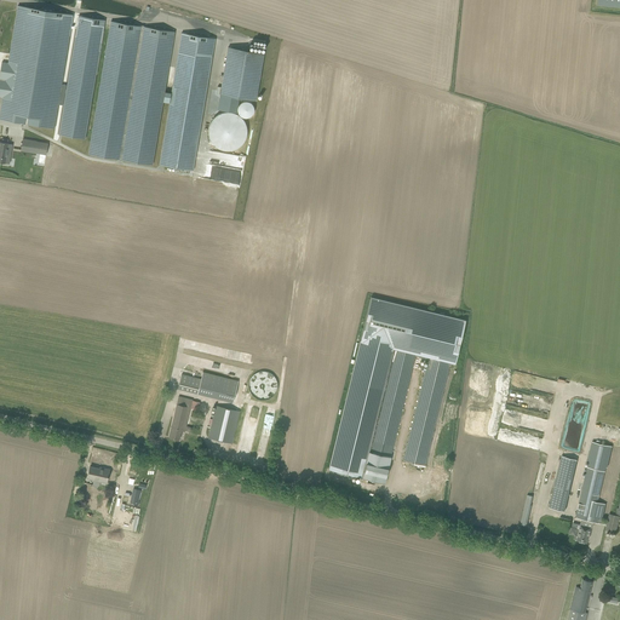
[(73,15),(17,5),(7,63),(1,62),(0,72),(0,97),(3,97),(0,109),(0,119),(53,128),(73,15)]
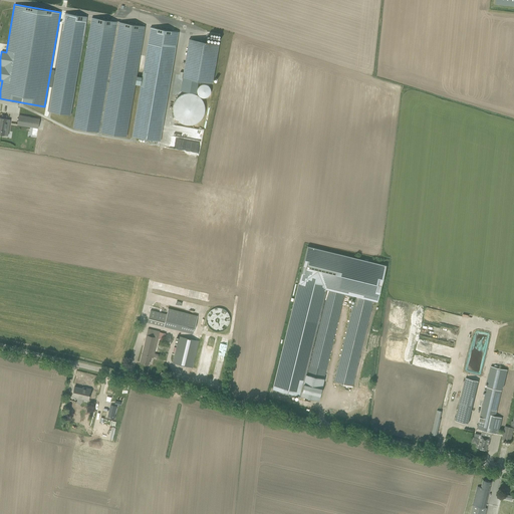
[(65,13),(49,111),(70,115),(86,16),(65,13)]
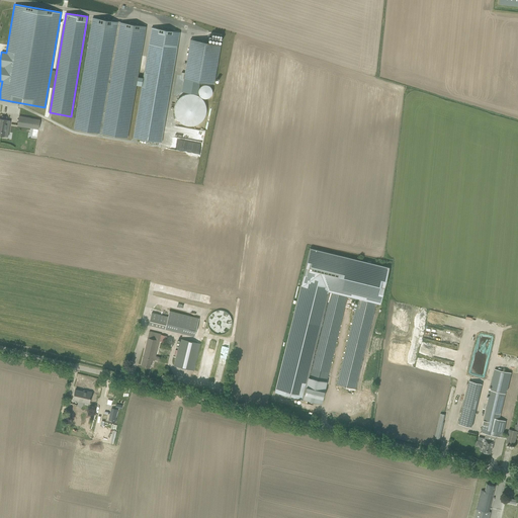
[(92,17),(74,128),(126,138),(136,85),(142,86),(143,78),(137,78),(146,26),(92,17)]
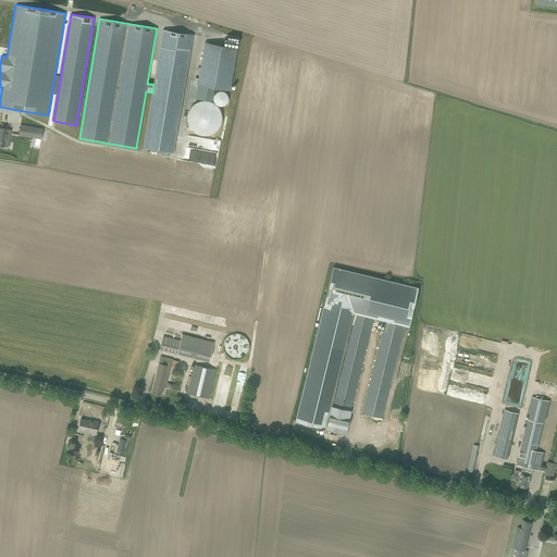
[(163,29),(153,84),(152,93),(143,148),(173,153),(193,35),(163,29)]
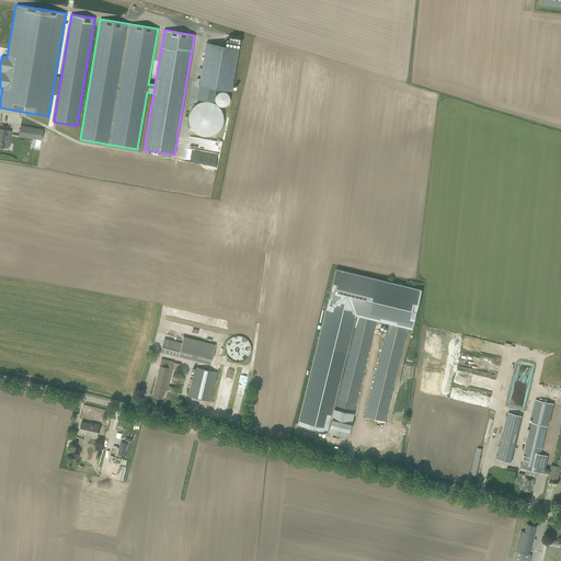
[(236,47),(206,43),(199,86),(231,91),(239,48),(236,47)]
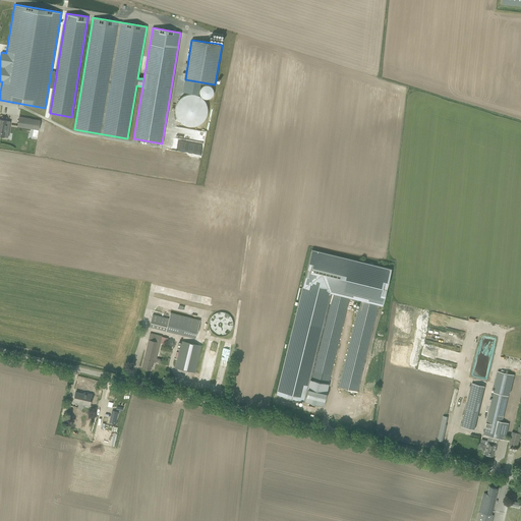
[(175,111),(175,113),(176,116),(177,118),(178,120),(180,122),(181,123),(184,125),(186,126),(189,126),(191,126),(194,126),(197,125),(199,124),(201,123),(204,121),(205,119),(206,117),(207,114),(208,112),(208,109),(207,106),(206,104),(205,101),(204,99),(201,98),(199,96),(197,95),(195,95),(192,94),(189,94),(187,95),(185,96),(182,97),(180,98),(179,100),(177,101),(176,104),(175,106),(175,108),(175,111)]
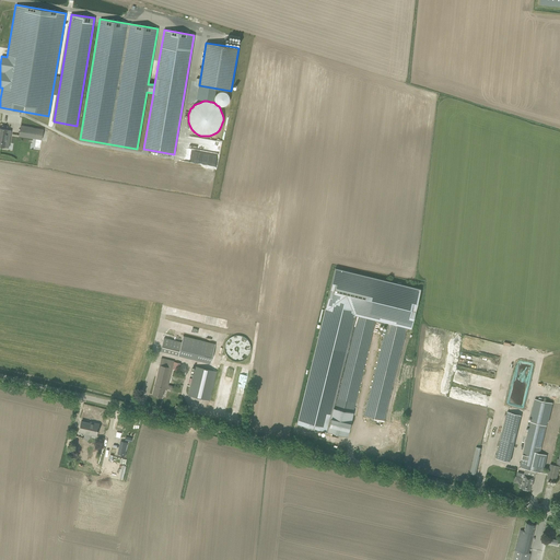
[(1,128),(0,128),(0,147),(4,148),(6,142),(9,143),(10,130),(8,130),(8,129),(7,129),(8,127),(2,126),(1,128)]
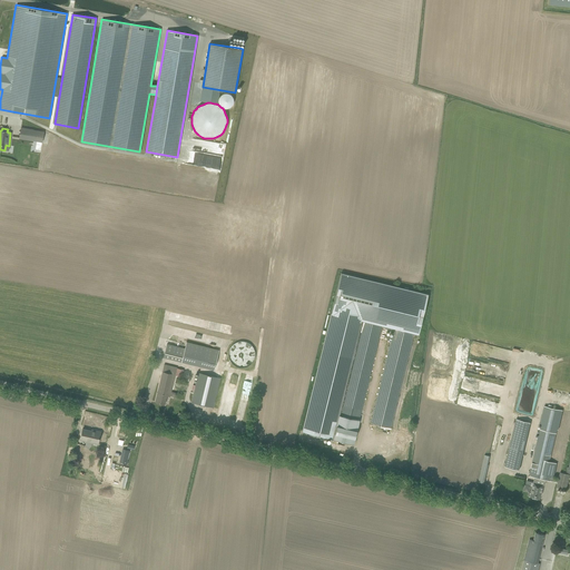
[(19,138),(32,140),(42,141),(43,133),(33,130),(21,128),(19,138)]
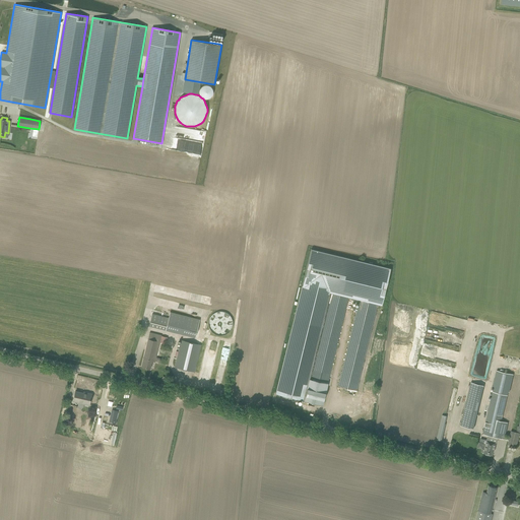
[(348,298),(348,297),(359,300),(338,381),(337,386),(356,390),(358,385),(377,304),(382,305),(390,269),(312,250),(275,394),(323,405),(328,384),(327,384),(348,298)]
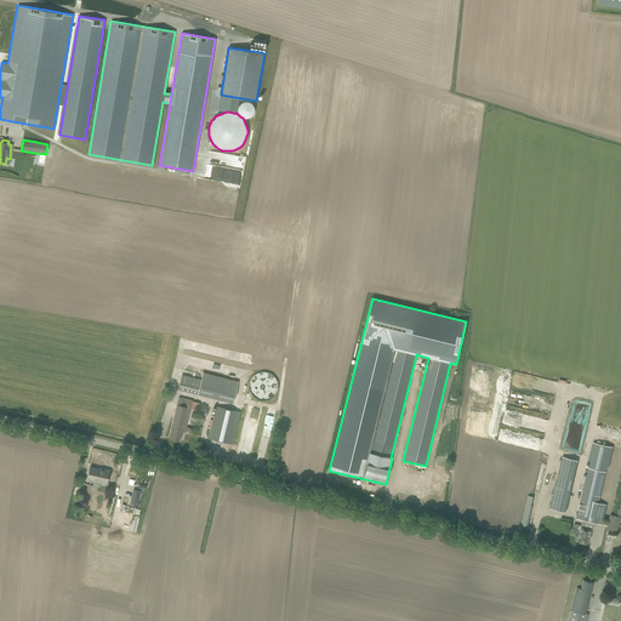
[(280,393),(269,369),(248,379),(256,398),(263,396),(265,399),(280,393)]
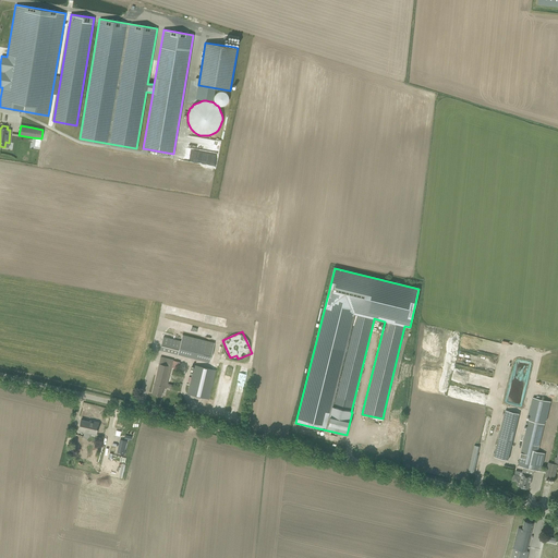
[(181,341),(164,337),(160,350),(209,363),(215,343),(182,335),(181,341)]
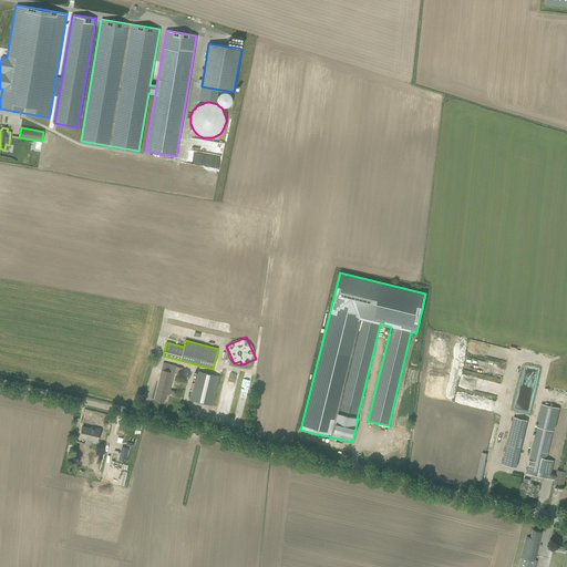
[(164,402),(165,397),(166,394),(169,394),(176,367),(163,363),(154,400),(164,402)]
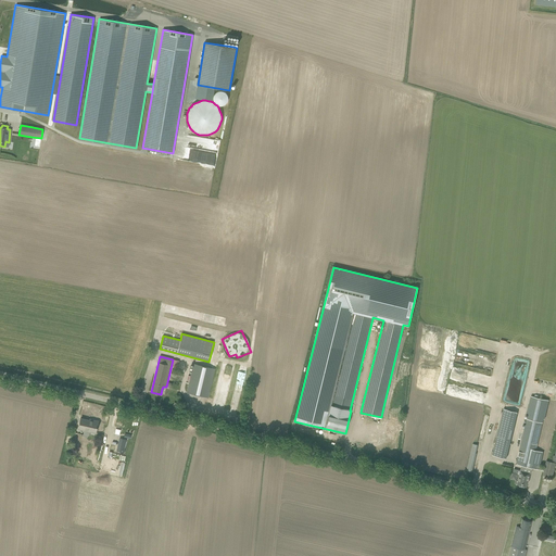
[(193,364),(188,387),(187,392),(207,397),(214,369),(193,364)]
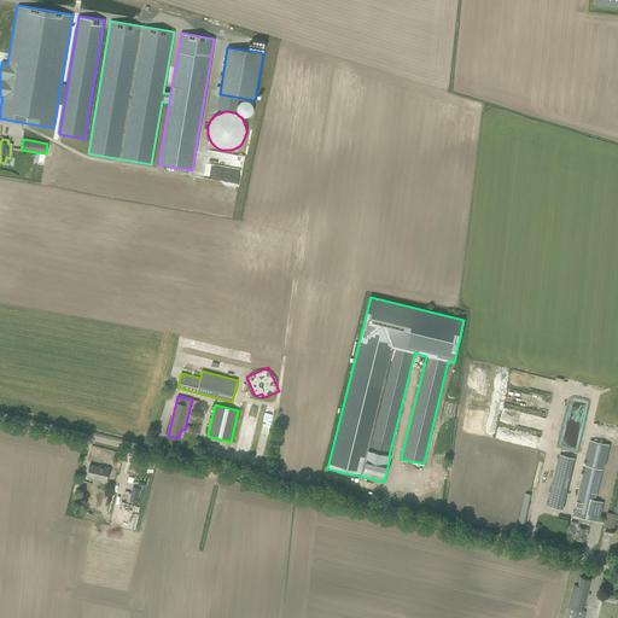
[(571,522),(570,525),(575,526),(573,534),(572,537),(575,538),(584,541),(586,536),(587,536),(588,534),(589,525),(590,525),(592,520),(599,522),(602,511),(604,502),(596,500),(604,466),(606,466),(610,445),(611,445),(605,443),(589,439),(584,461),(587,461),(575,509),(573,516),(581,517),(578,524),(571,522)]
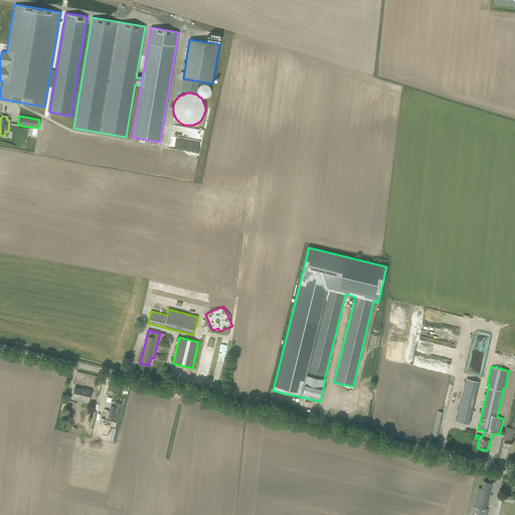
[(456,421),(469,424),(479,381),(466,378),(456,421)]
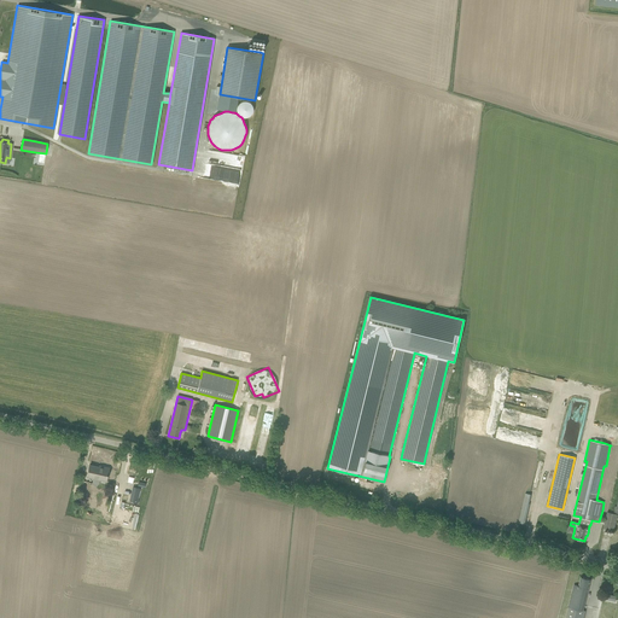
[(89,465),(87,477),(93,478),(97,479),(98,478),(106,479),(109,468),(103,467),(103,468),(89,465)]
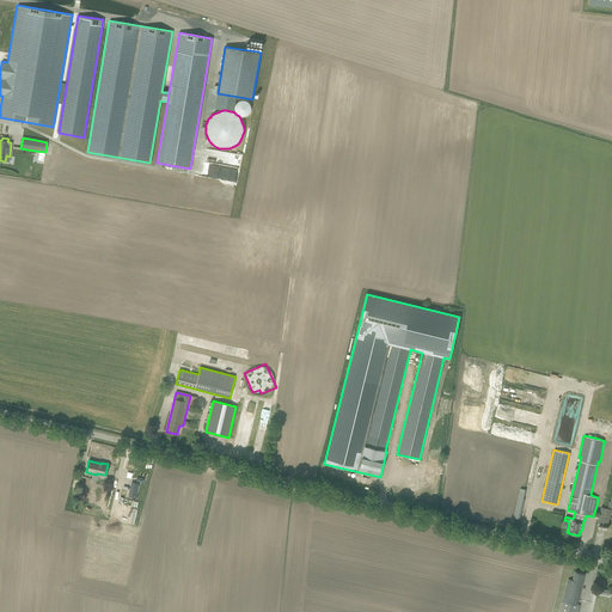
[(519,488),(514,518),(520,519),(525,489),(519,488)]
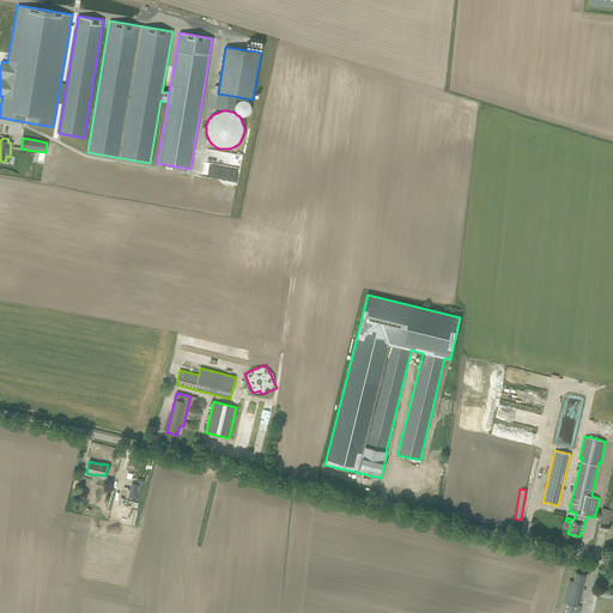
[(612,497),(612,503),(610,502),(608,509),(602,508),(599,525),(610,527),(612,510),(612,497)]
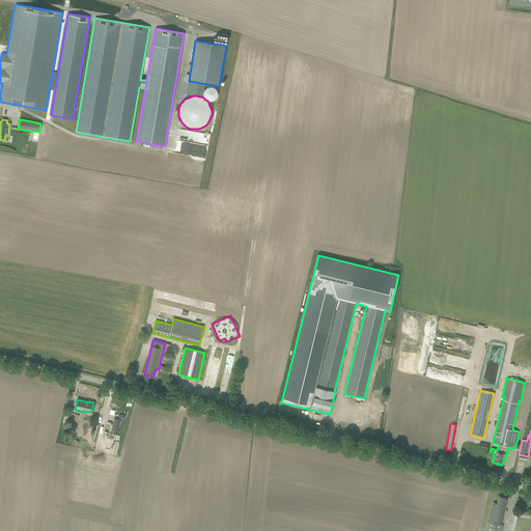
[(499,496),(498,501),(497,504),(493,503),(484,530),(500,530),(502,525),(501,525),(507,498),(499,496)]
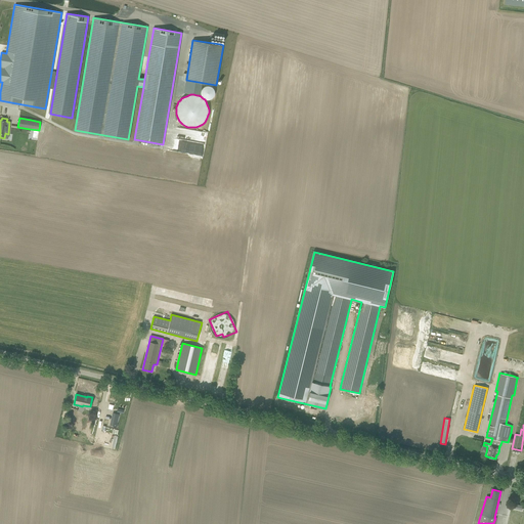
[(507,523),(523,523),(523,512),(510,510),(507,523)]
